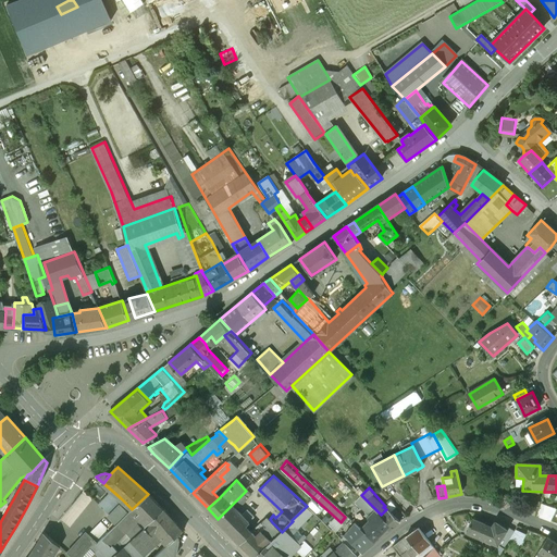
[(246,491),(218,519),(240,543),(251,531),(246,525),(255,517),(248,509),(243,515),(236,508),(251,494),(247,490),(246,491)]
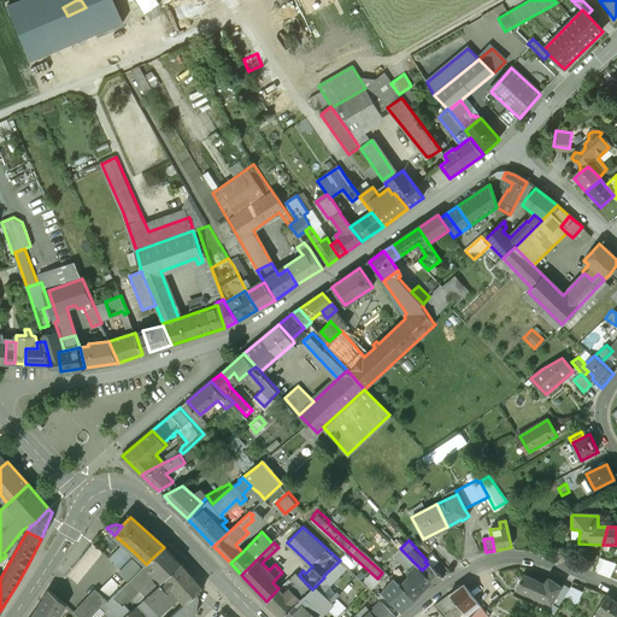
[(124,544),(110,559),(113,563),(115,564),(115,563),(122,570),(122,571),(131,562),(137,556),(134,552),(124,544)]
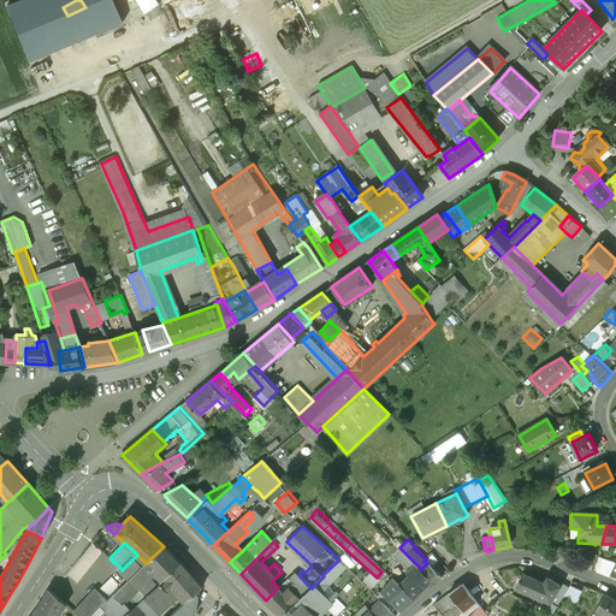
[(104,552),(93,544),(67,575),(78,584),(104,552)]
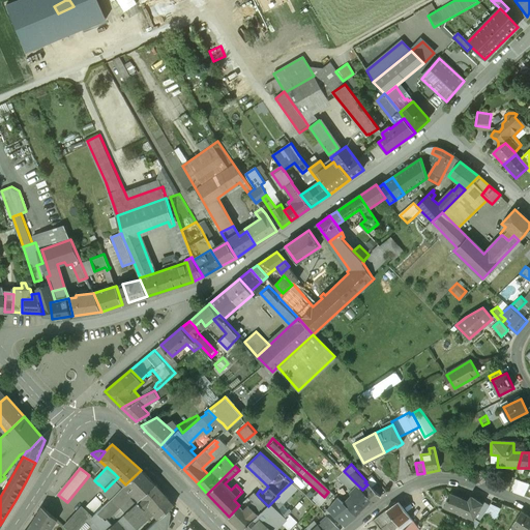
[(141,470),(125,484),(118,477),(113,482),(125,494),(126,494),(129,491),(134,495),(135,495),(151,479),(141,470)]
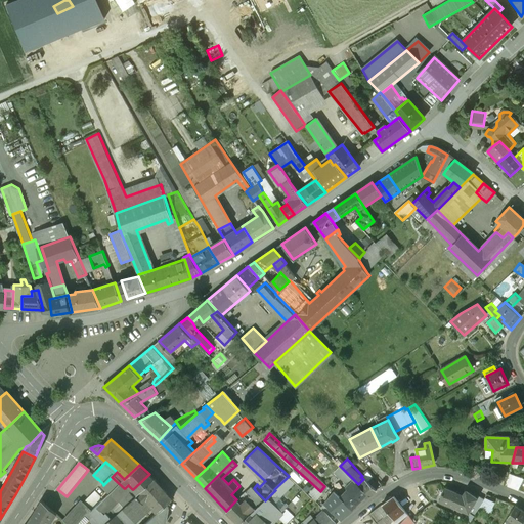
[(368,470),(363,475),(366,479),(369,476),(370,478),(374,476),(368,470)]
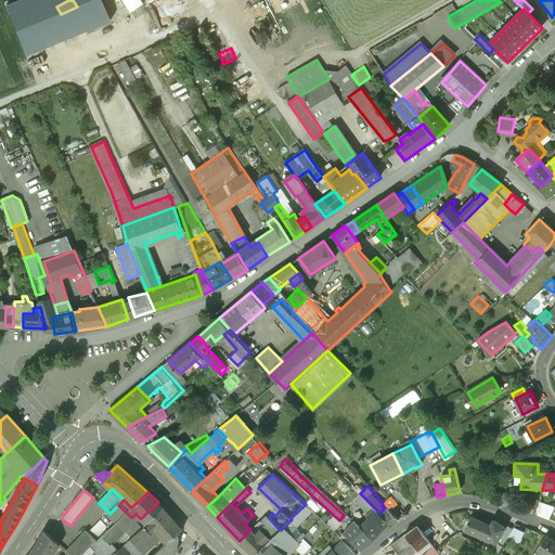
[(163,507),(158,502),(141,518),(146,523),(163,507)]
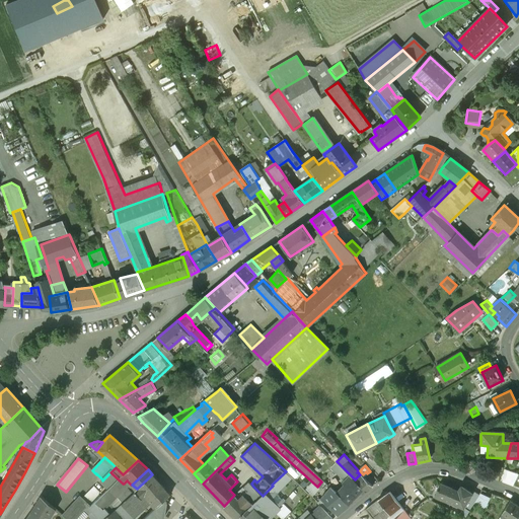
[(517,475),(503,469),(499,482),(512,486),(517,475)]
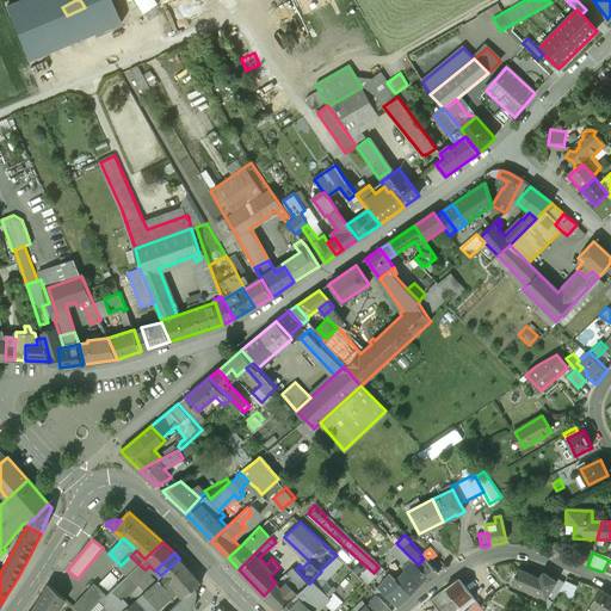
[(128,575),(107,596),(96,584),(75,608),(79,610),(121,610),(133,602),(155,580),(146,569),(144,569),(130,556),(121,566),(121,565),(119,567),(128,575)]
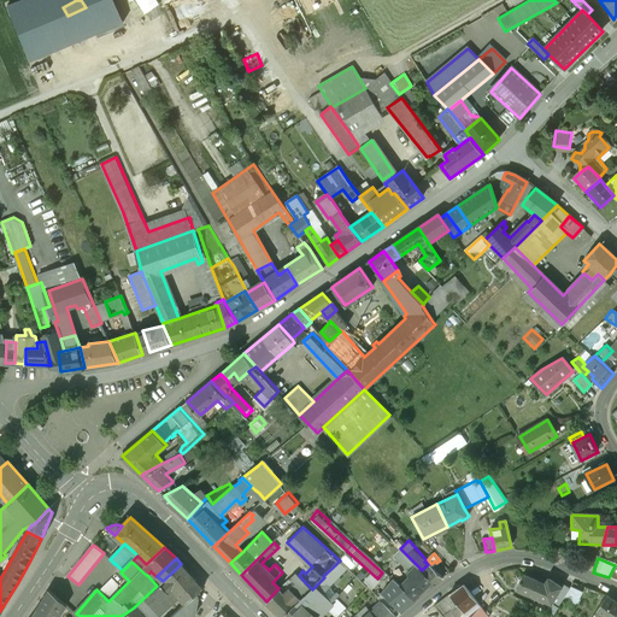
[(312,589),(305,595),(310,601),(329,583),(346,568),(340,562),(324,577),(312,589)]
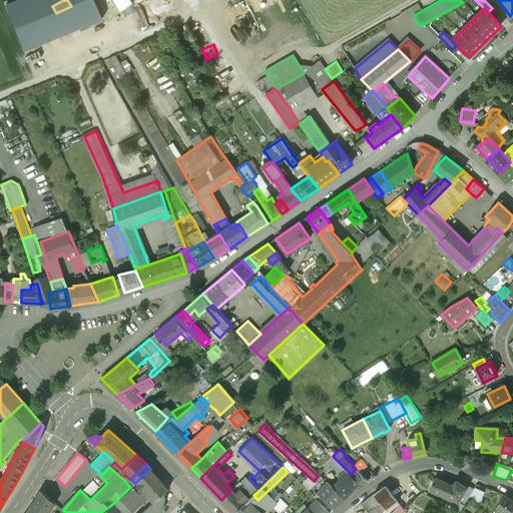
[(163,483),(150,469),(135,483),(130,487),(111,505),(118,512),(130,512),(150,495),(163,483)]
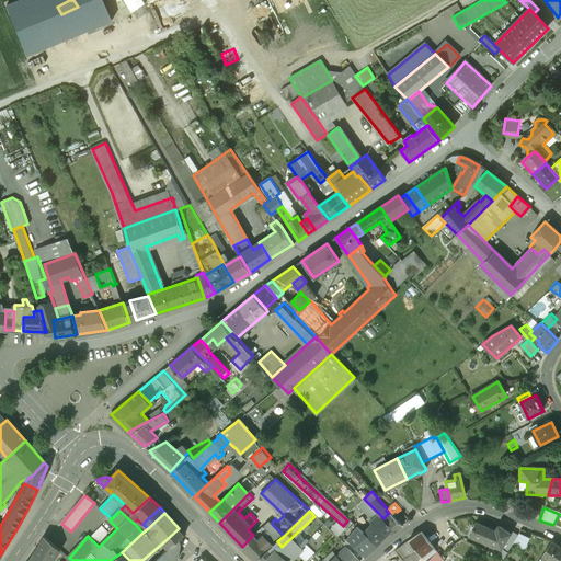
[(403,525),(389,513),(384,518),(382,518),(396,530),(403,525)]
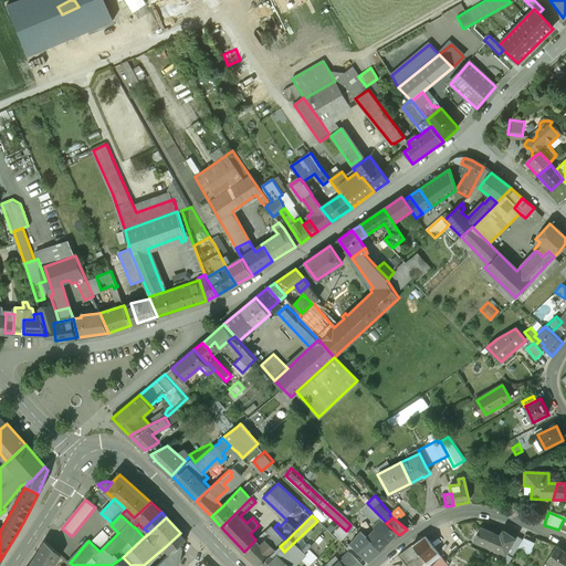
[(395,538),(377,523),(374,526),(375,528),(366,537),(369,541),(370,541),(381,549),(395,538)]
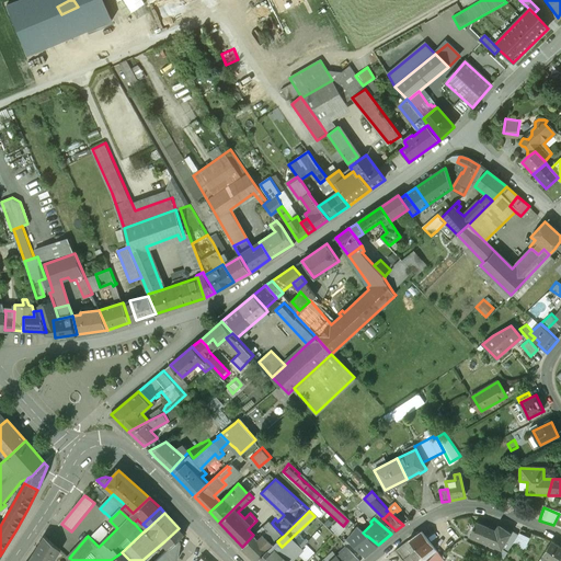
[(511,534),(499,526),(495,531),(476,523),(470,536),(501,548),(511,534)]
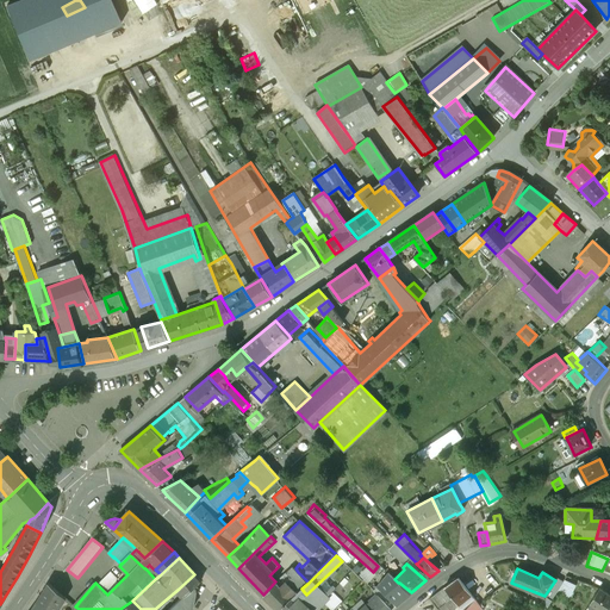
[(111,572),(98,584),(107,593),(120,582),(111,572)]
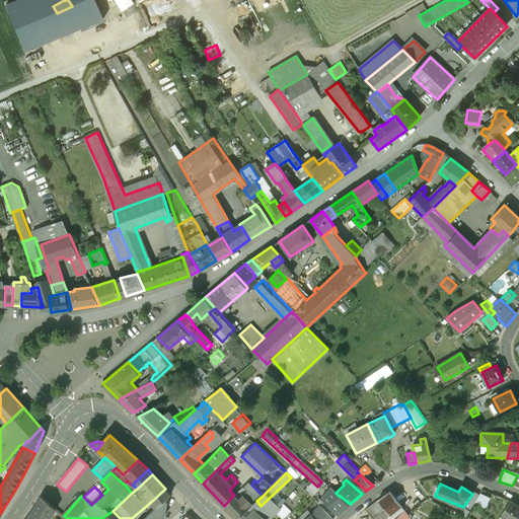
[(239,499),(234,495),(224,506),(237,518),(256,501),(263,496),(253,487),(239,499)]
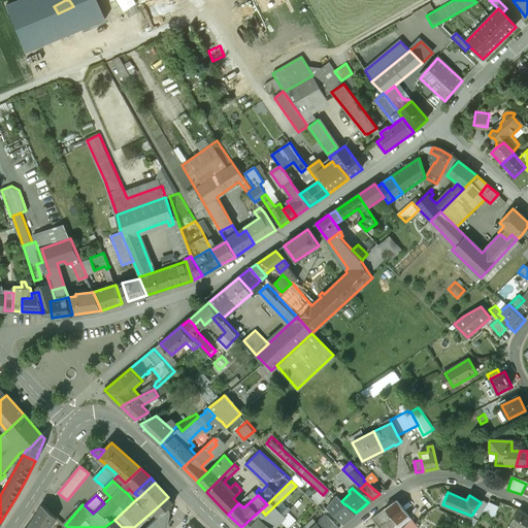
[(423,515),(407,495),(397,499),(407,514),(411,519),(415,522),(423,515)]
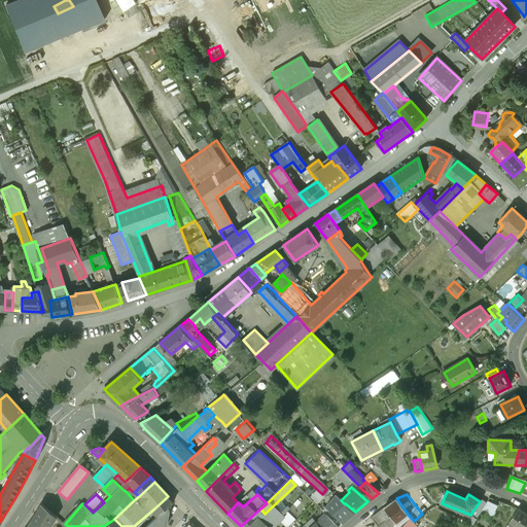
[(172,502),(168,496),(154,508),(159,515),(172,502)]
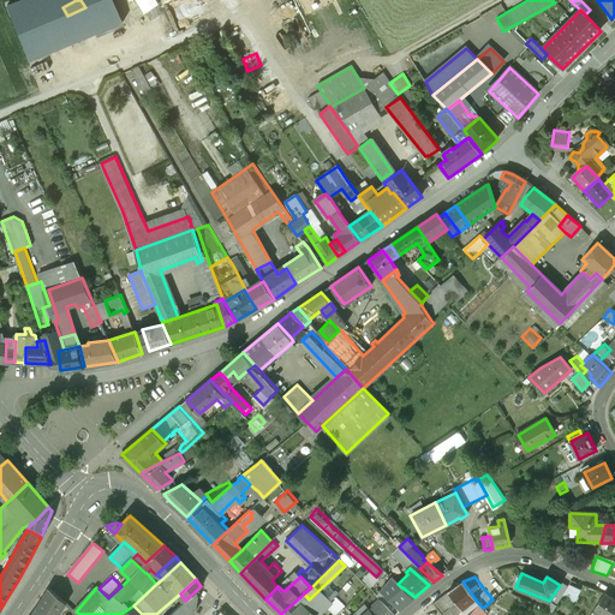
[(309,599),(304,603),(316,614),(317,614),(329,602),(335,597),(339,592),(328,581),(309,599)]
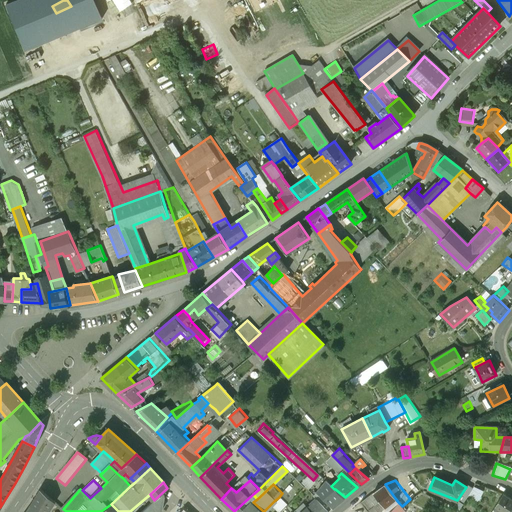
[(395,498),(385,484),(373,492),(380,501),(384,507),(395,498)]
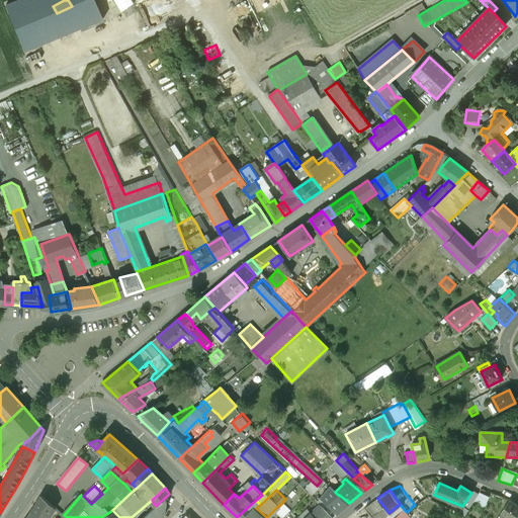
[(349,503),(339,495),(338,495),(335,492),(334,491),(325,501),(338,513),(349,503)]
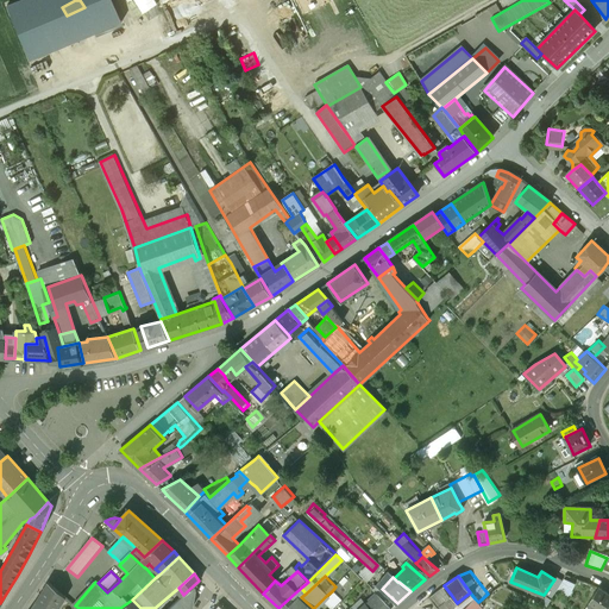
[(554,579),(544,595),(551,600),(563,581),(556,577),(554,579)]
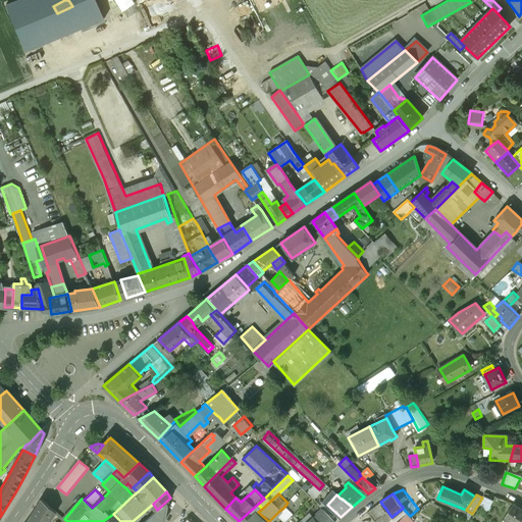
[(172,499),(170,498),(157,510),(144,521),(163,521),(165,520),(169,506),(167,504),(172,499)]
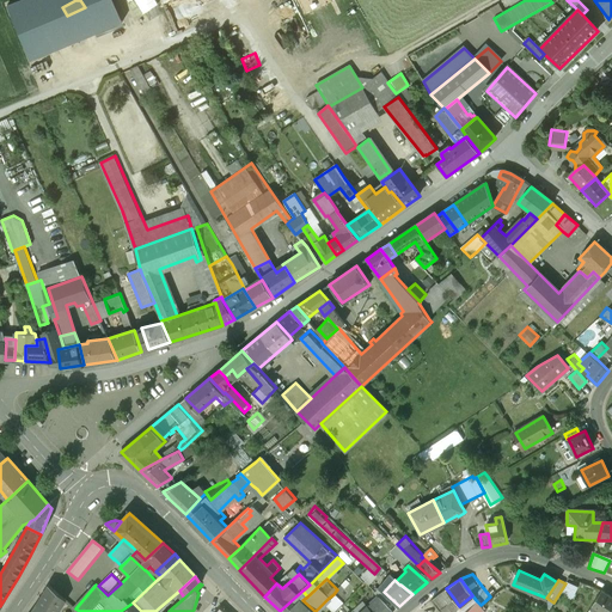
[(57,611),(66,600),(49,585),(40,600),(57,611)]
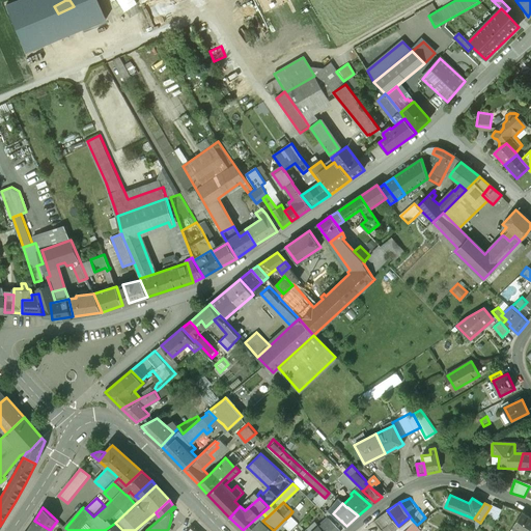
[(387,510),(376,519),(384,528),(394,520),(387,510)]
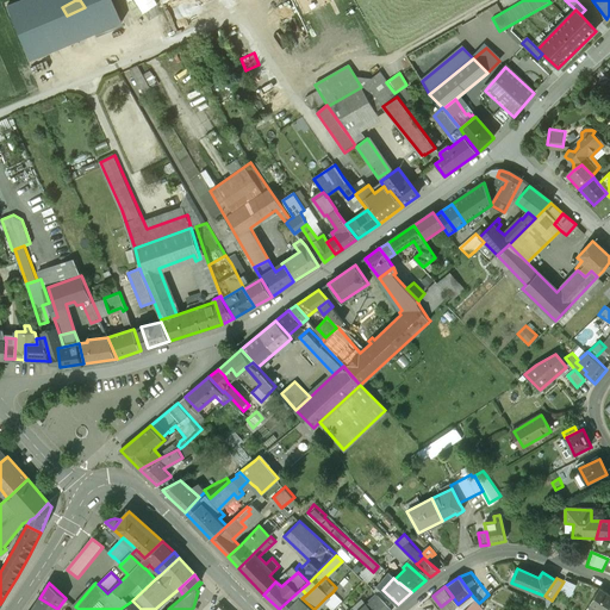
[(609,595),(599,589),(587,607),(591,609),(605,609),(609,603),(609,595)]
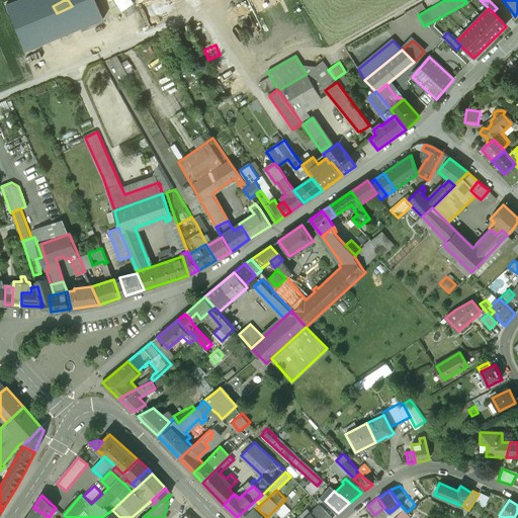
[(291,511),(282,503),(277,507),(282,511),(279,513),(284,517),(286,516),(291,511)]
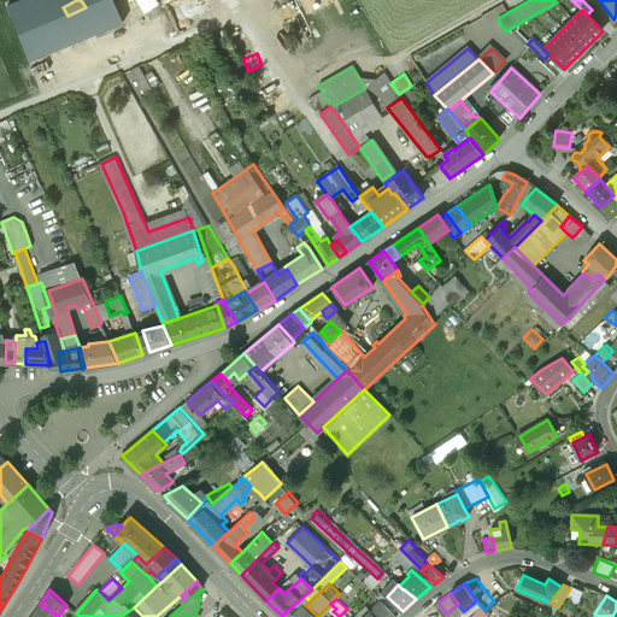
[(288,616),(317,616),(305,605),(301,603),(288,616)]
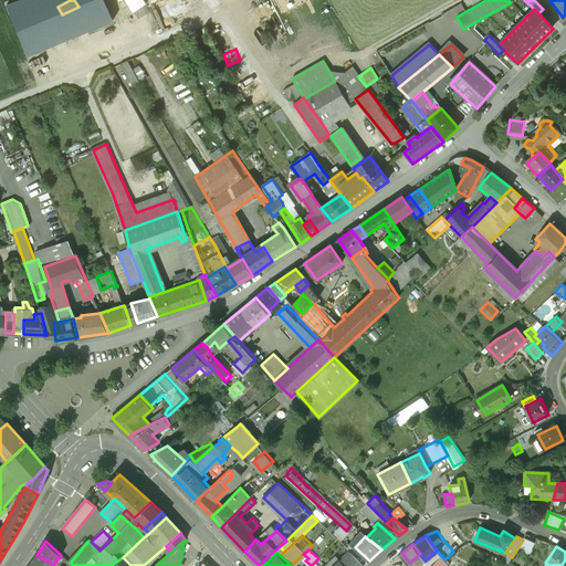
[(350,553),(342,562),(341,561),(335,565),(362,565),(364,565),(350,553)]
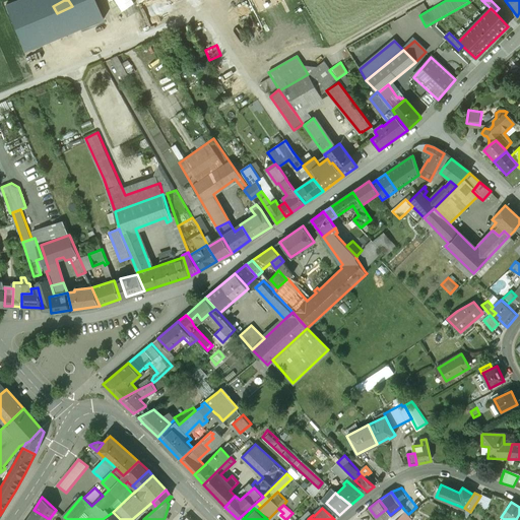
[(43,519),(49,519),(34,510),(31,512),(43,519)]
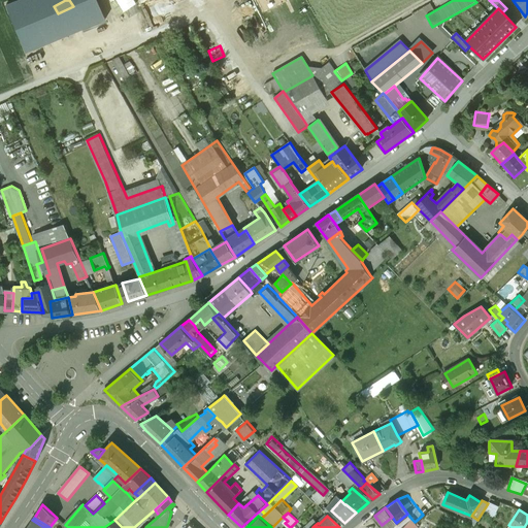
[(409,521),(402,527),(416,527),(418,527),(415,522),(411,519),(409,521)]
